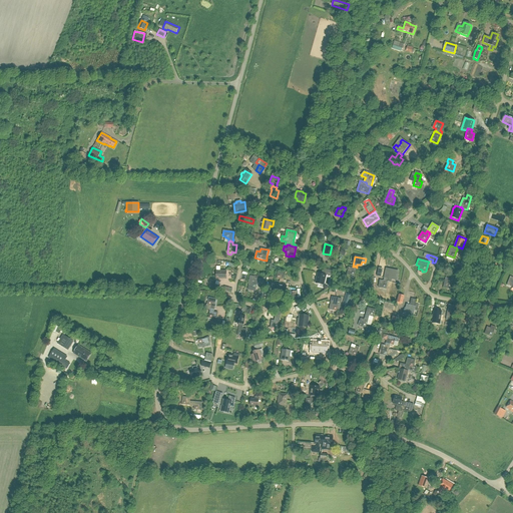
[(355,277),(357,268),(356,267),(356,266),(355,266),(355,267),(353,267),(353,269),(348,268),(347,275),(355,277)]
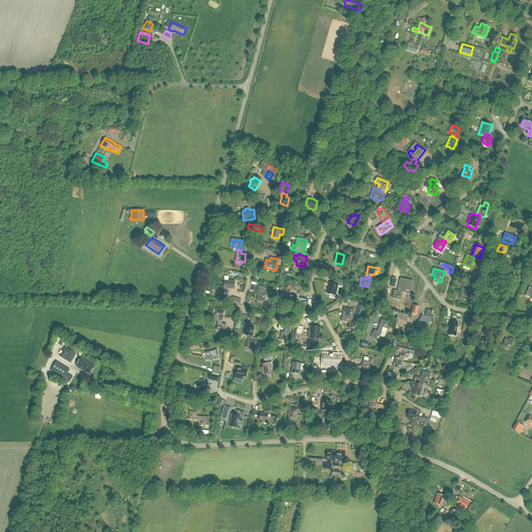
[(400,278),(398,289),(400,290),(400,289),(401,289),(401,290),(402,290),(401,292),(406,293),(406,290),(410,291),(413,281),(400,278)]
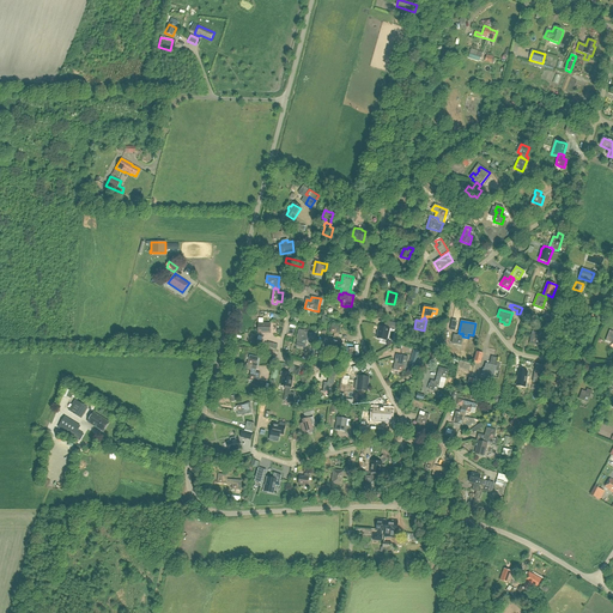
[(378,334),(377,339),(387,341),(388,337),(390,329),(395,331),(396,325),(386,322),(384,328),(381,327),(380,327),(377,334),(378,334)]
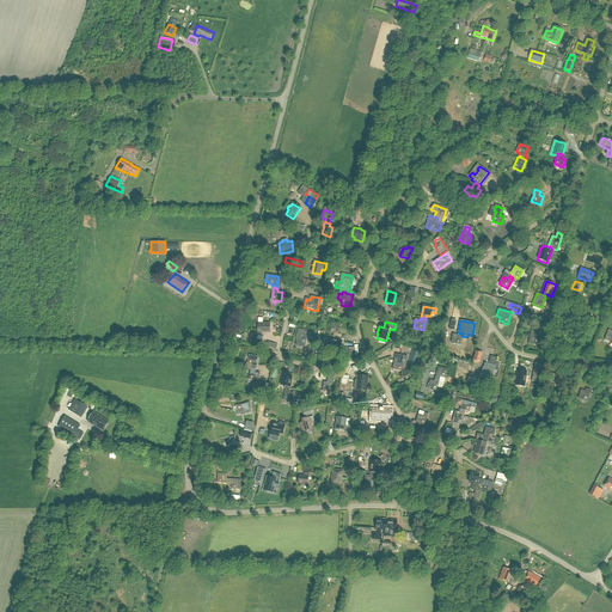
[(270,334),(270,323),(258,323),(258,334),(270,334)]
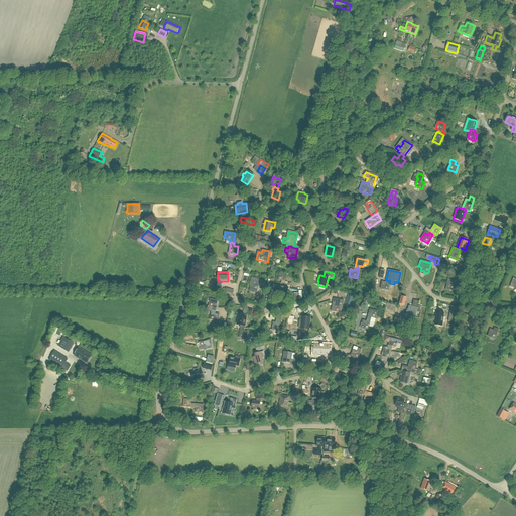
[(282,284),(285,284),(285,282),(286,275),(279,273),(277,280),(281,281),(280,284),(281,284),(281,283),(282,283),(282,284)]
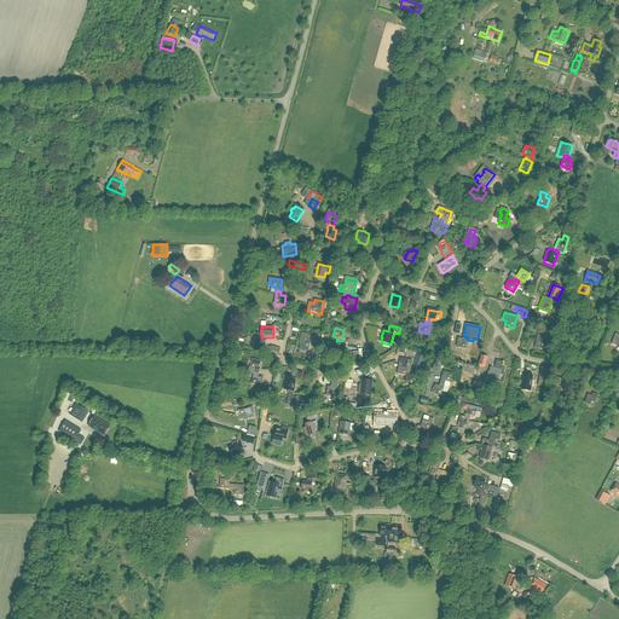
[(301,339),(299,350),(308,352),(312,337),(308,336),(306,336),(307,335),(301,334),(301,339)]
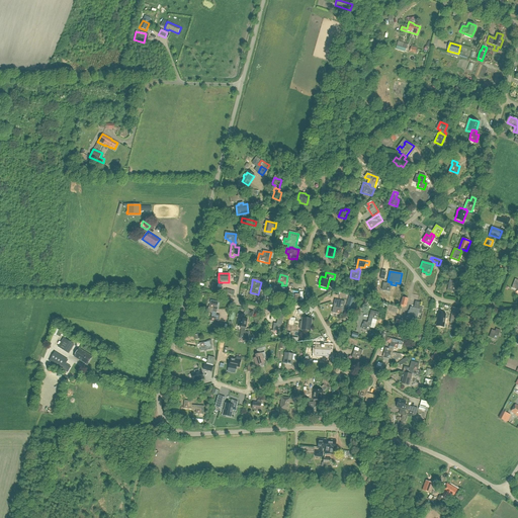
[(383,283),(381,290),(390,291),(391,284),(392,282),(391,282),(391,281),(390,281),(390,282),(387,281),(387,283),(383,283)]
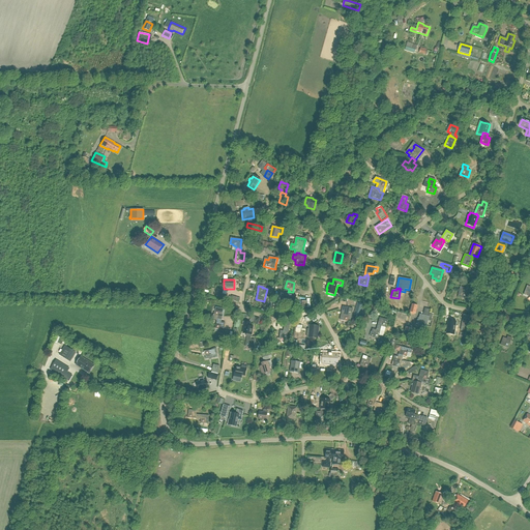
[(468,291),(468,288),(464,288),(464,290),(460,290),(459,297),(466,298),(467,291),(468,291)]
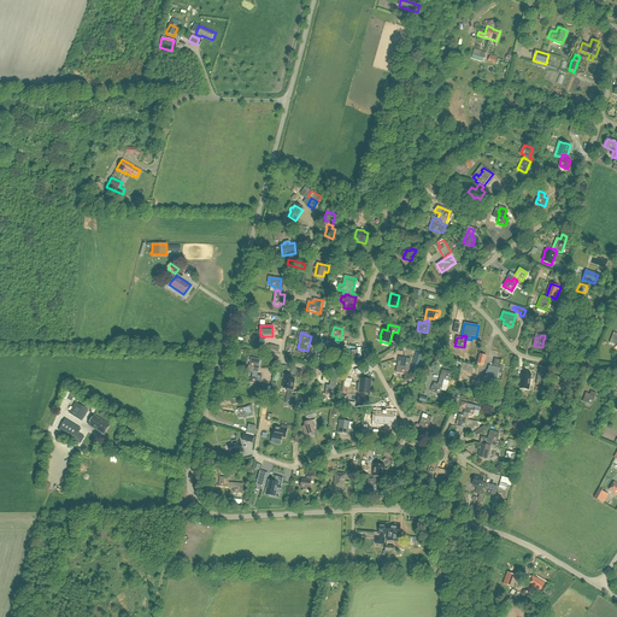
[(340,344),(341,340),(338,340),(338,339),(336,339),(336,340),(335,340),(335,342),(335,344),(333,351),(342,353),(345,344),(340,344)]
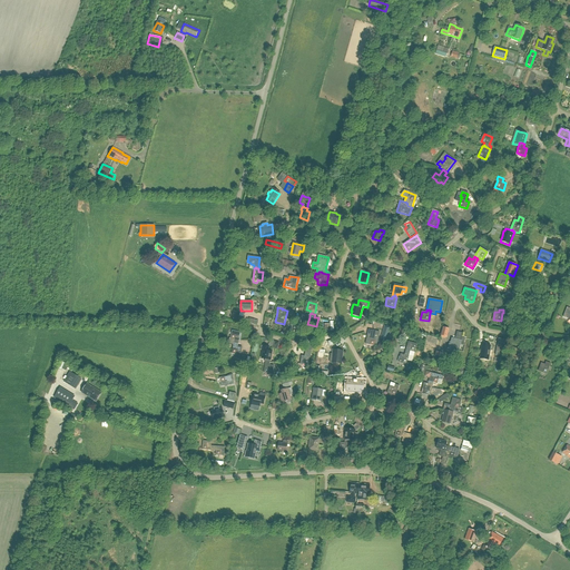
[(384,325),(381,336),(389,338),(392,327),(384,325)]
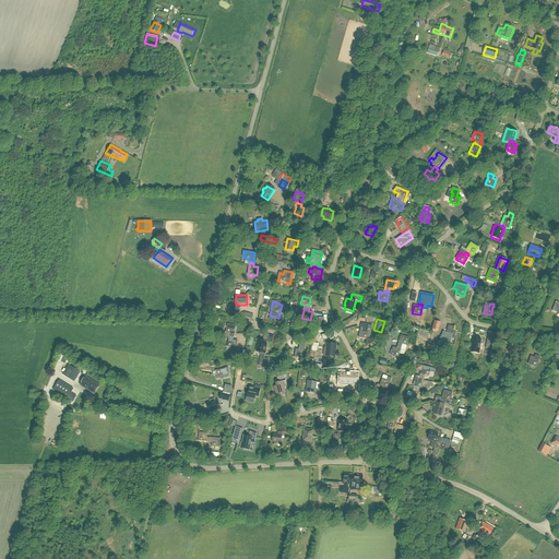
[(232,336),(234,337),(235,334),(234,334),(236,326),(227,324),(226,333),(229,333),(229,336),(230,335),(232,335),(232,336)]
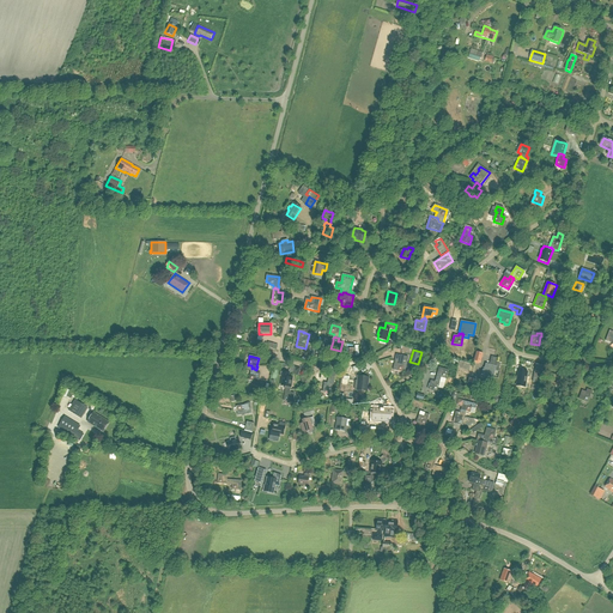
[(394,366),(394,370),(402,372),(402,370),(406,370),(406,369),(407,365),(407,364),(407,362),(408,358),(402,357),(398,356),(396,356),(395,359),(395,362),(395,363),(394,366)]
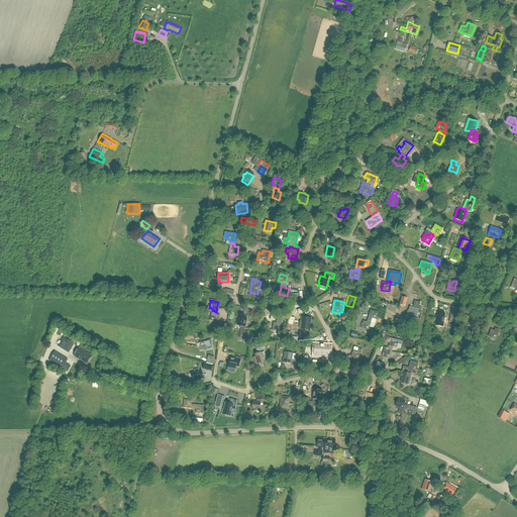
[(421,313),(422,307),(419,306),(420,302),(415,301),(413,308),(412,311),(408,310),(407,317),(414,319),(416,312),(421,313)]
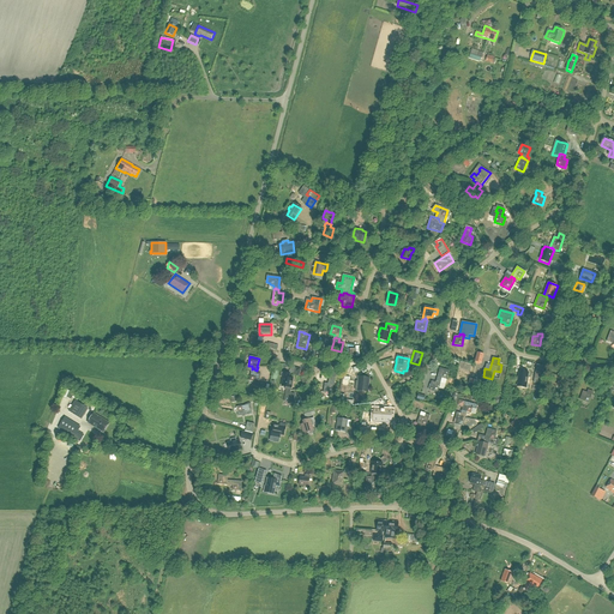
[(257,373),(257,371),(254,369),(254,368),(253,368),(252,369),(251,373),(250,381),(253,383),(253,385),(258,386),(260,374),(257,373)]
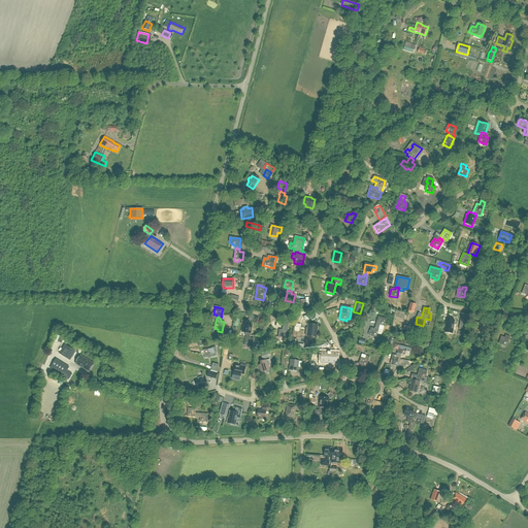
[(371,328),(369,335),(376,337),(378,330),(378,328),(380,325),(384,326),(386,319),(378,317),(375,326),(375,327),(374,329),(371,328)]
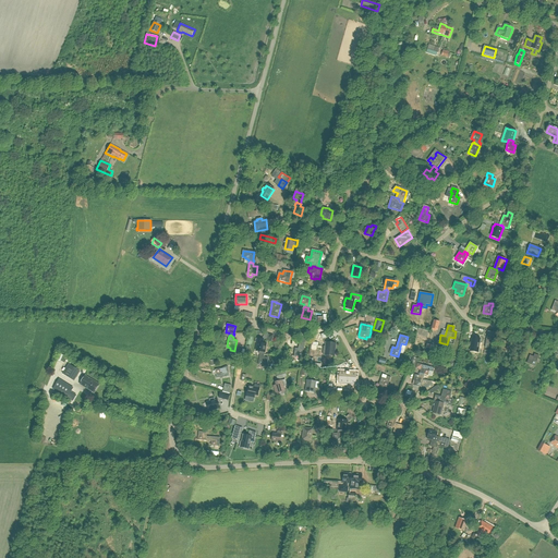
[(480,349),(481,339),(474,338),(473,343),(469,343),(469,351),(476,352),(476,348),(480,349)]
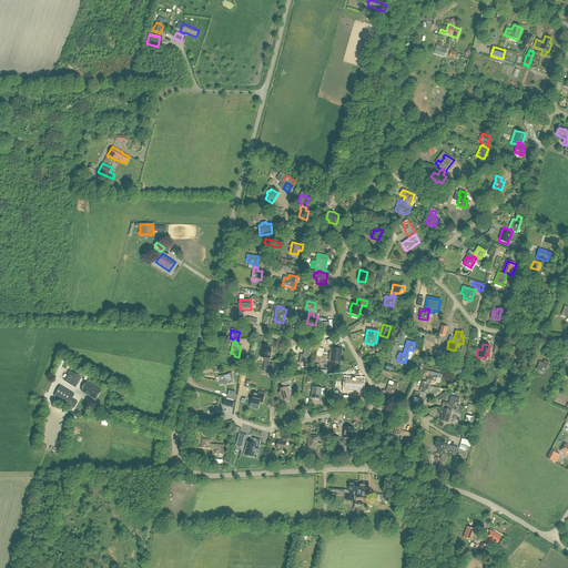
[(267,362),(270,362),(270,359),(271,351),(267,351),(267,346),(263,345),(261,357),(265,358),(264,362),(266,362),(266,361),(267,361),(267,362)]
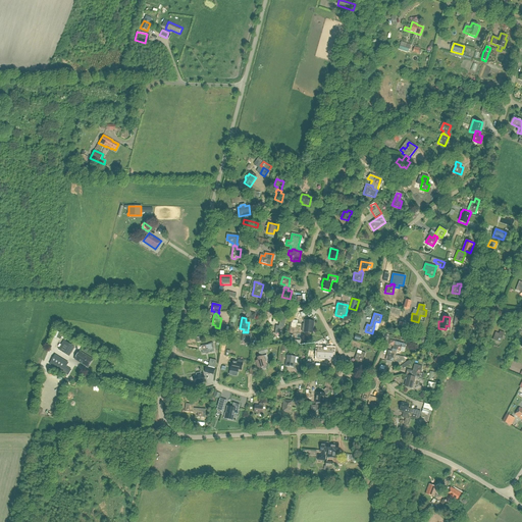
[(284,328),(285,325),(285,321),(285,318),(280,317),(280,320),(279,327),(276,326),(275,334),(282,335),(283,328),(284,328)]
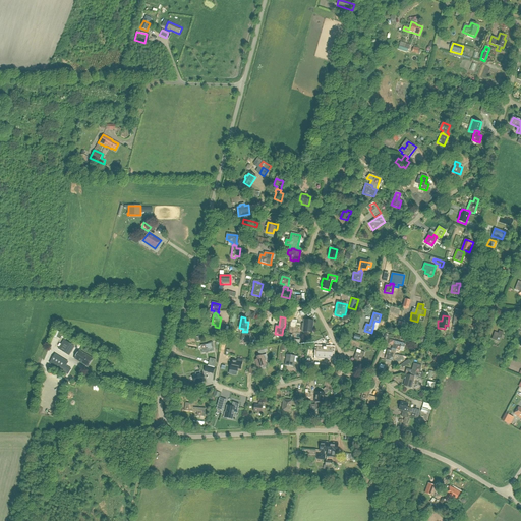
[(302,324),(301,332),(303,332),(312,333),(314,321),(304,320),(304,324),(302,324)]
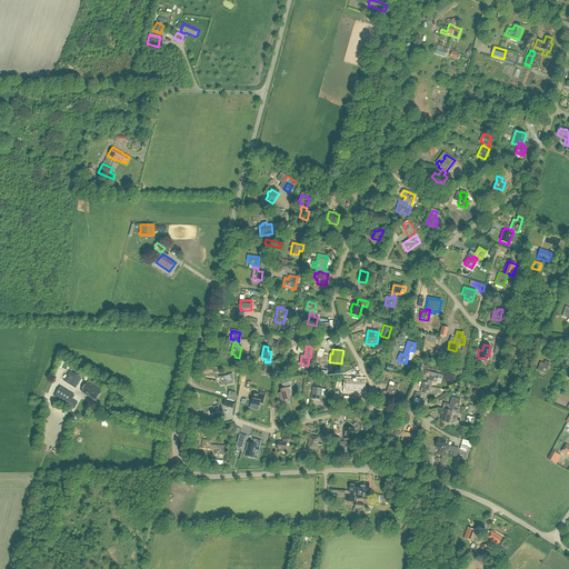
[(520,352),(520,350),(517,349),(517,351),(510,349),(508,359),(518,362),(520,352)]
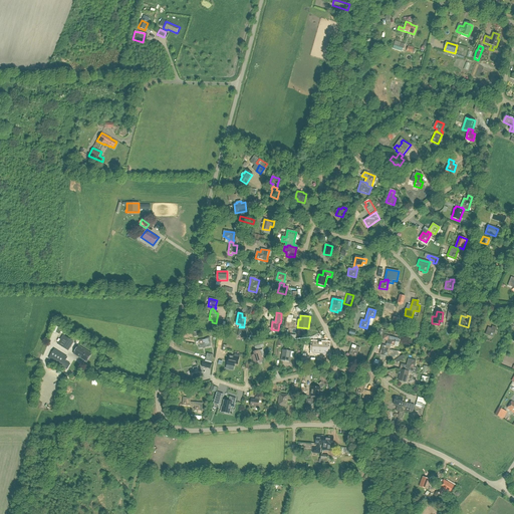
[(243,330),(244,327),(242,327),(242,326),(241,326),(241,327),(239,327),(239,329),(238,336),(246,337),(247,330),(243,330)]
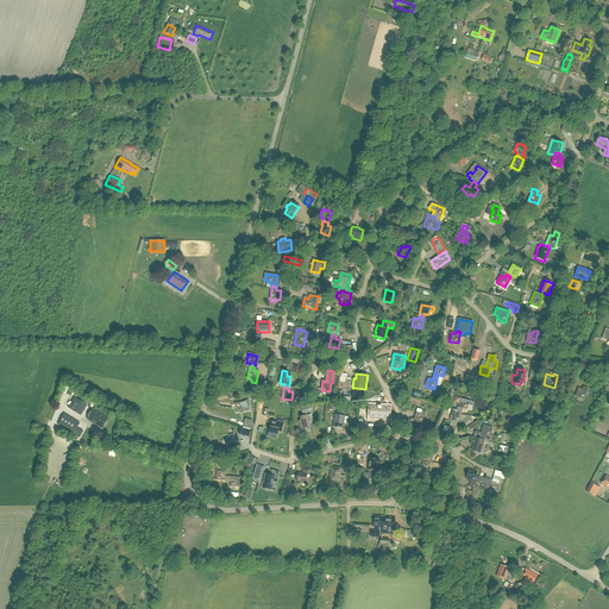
[(586,393),(588,389),(583,387),(582,389),(577,388),(575,396),(583,400),(585,391),(586,393)]
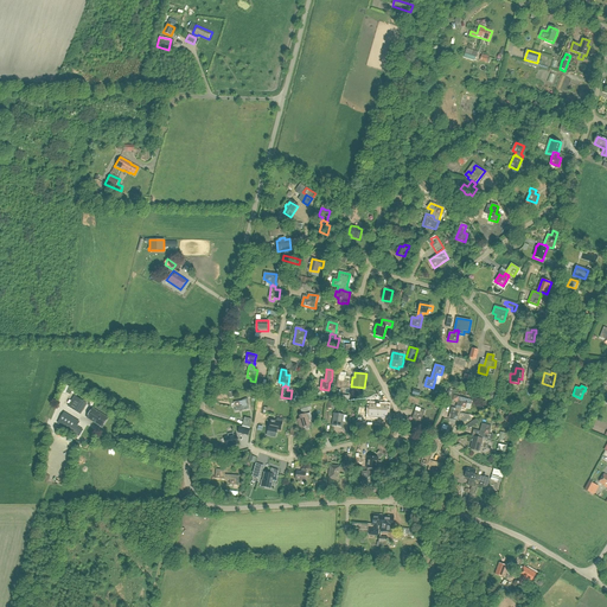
[(82,415),(88,404),(75,396),(69,407),(82,415)]
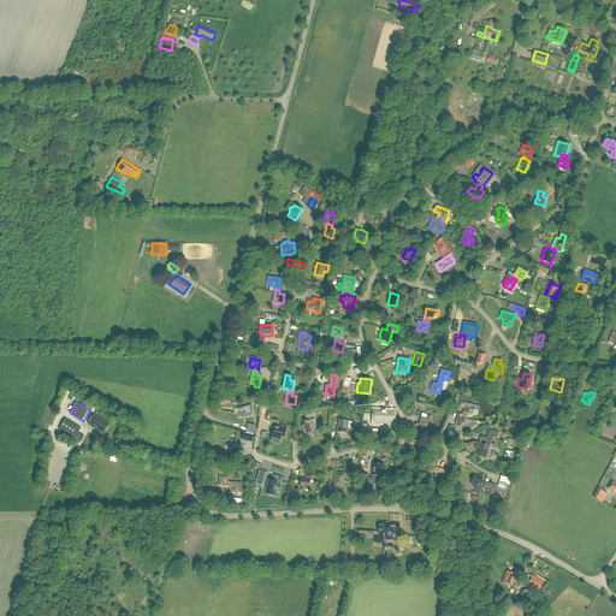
[(461,402),(460,407),(465,408),(463,415),(465,415),(466,414),(467,415),(466,416),(467,416),(468,413),(473,414),(474,409),(478,410),(479,407),(474,406),(461,402)]
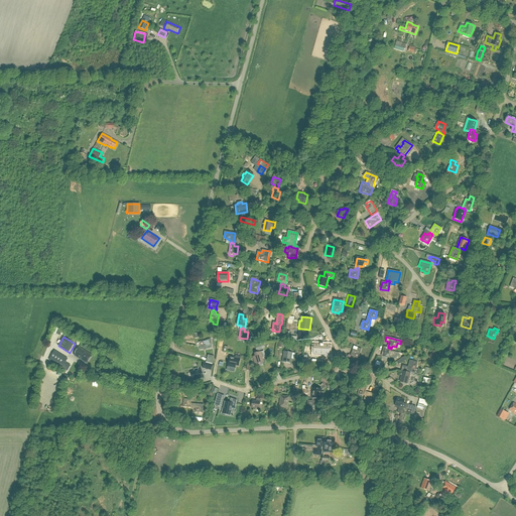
[(210,345),(209,341),(199,343),(201,350),(213,348),(212,344),(210,345)]
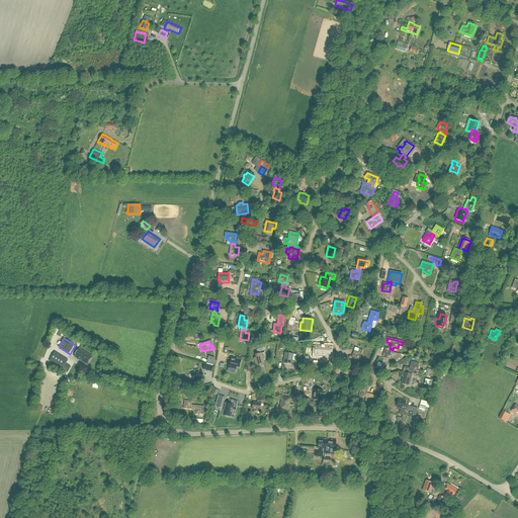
[(363,351),(356,349),(355,348),(354,351),(352,358),(359,360),(361,353),(362,353),(363,351)]
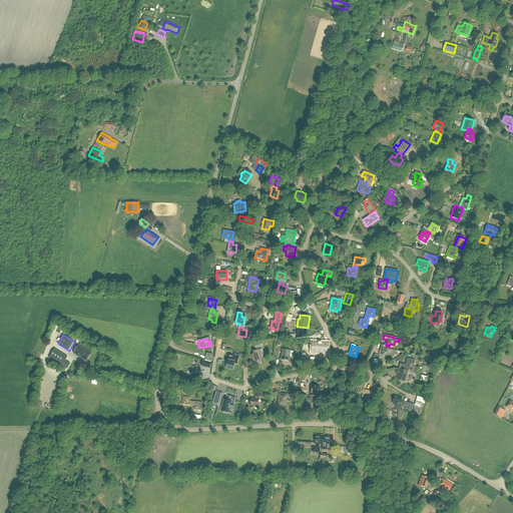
[(381,347),(379,355),(387,356),(390,357),(391,357),(392,360),(393,360),(395,358),(399,356),(399,355),(398,353),(396,351),(397,351),(392,350),(389,349),(389,347),(388,347),(389,346),(388,345),(387,346),(386,346),(385,348),(381,347)]
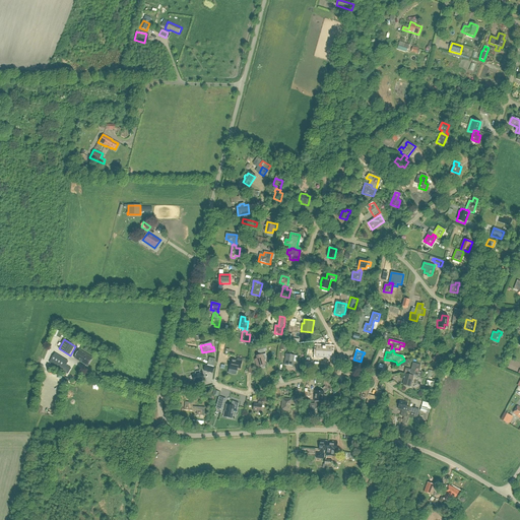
[(86,366),(90,358),(78,350),(73,358),(86,366)]
